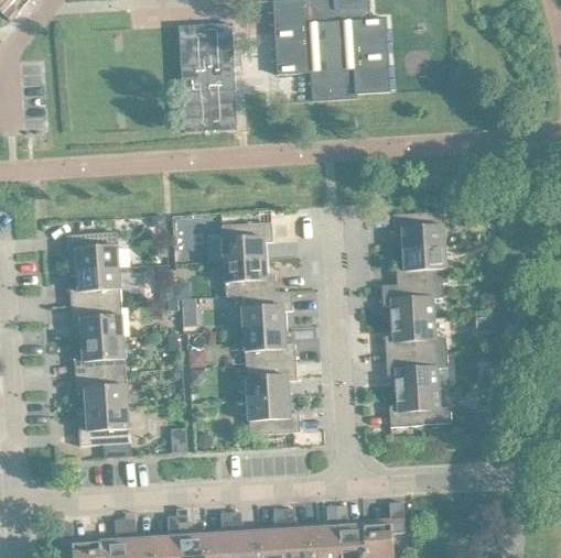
[(12,0),(0,0),(0,9),(10,19),(19,10),(10,2),(12,0)]
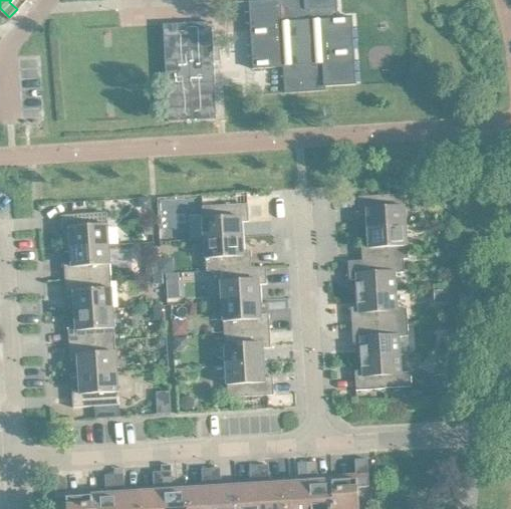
[(248,0),(252,66),(282,65),(284,91),(325,88),(324,84),(356,82),(351,15),(337,16),(336,6),(337,6),(336,0),(248,0)]
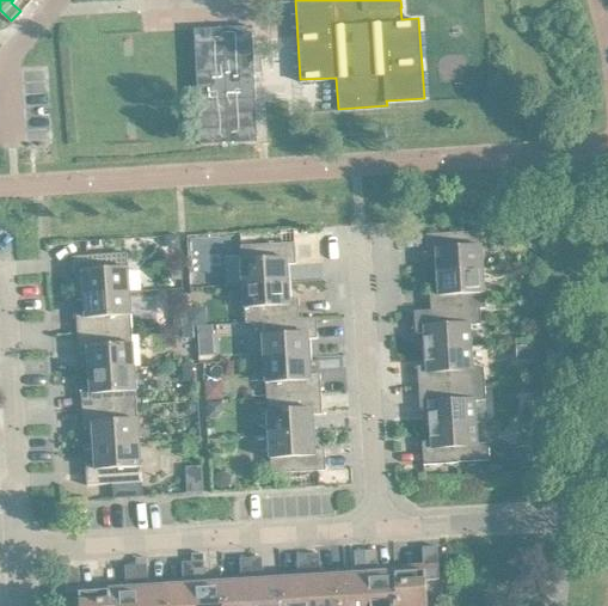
[(194,26),(194,28),(200,140),(200,142),(202,142),(257,140),(257,138),(252,24),(194,26)]
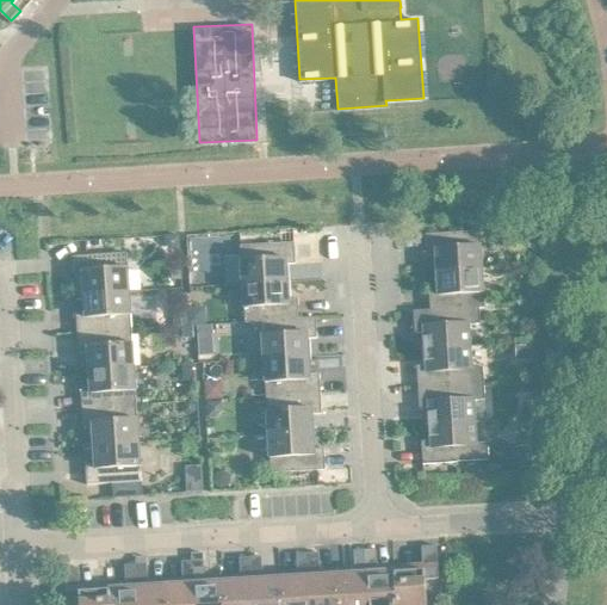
[(435,252),(437,270),(482,267),(479,228),(425,232),(426,253),(435,252)]
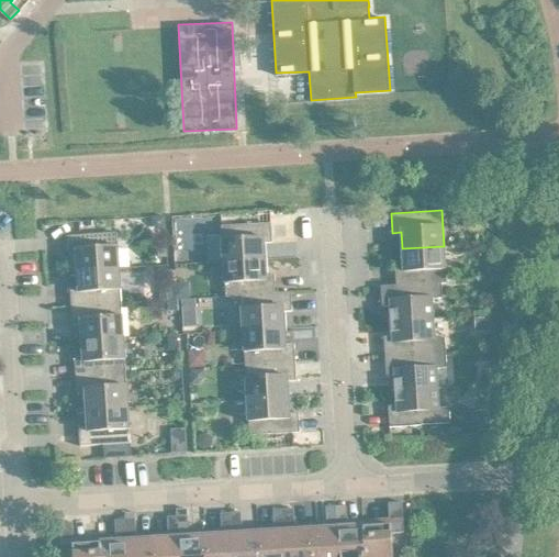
[(164,214),(152,215),(152,223),(156,227),(165,226),(164,214)]
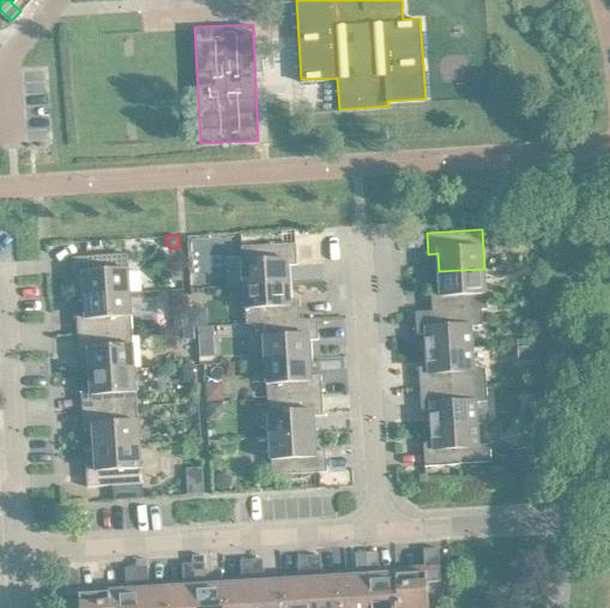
[(241,245),(243,283),(289,281),(288,263),(297,263),(296,241),(241,245)]
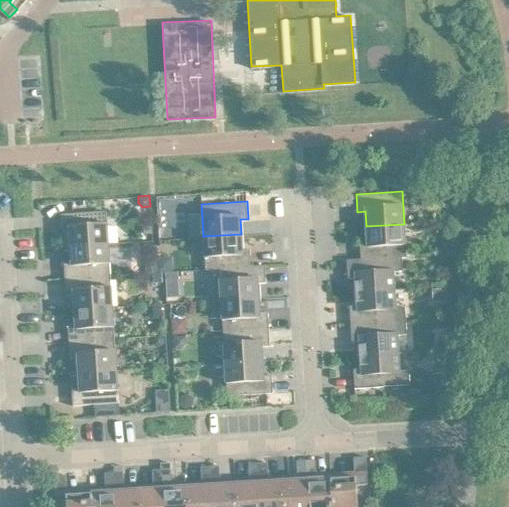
[(69,230),(70,244),(108,242),(106,210),(60,213),(61,230),(69,230)]
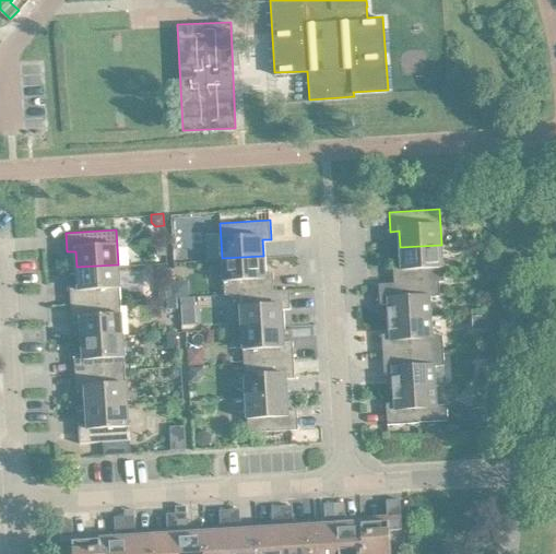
[(392,263),(393,282),(438,280),(444,280),(441,245),(400,247),(401,263),(392,263)]
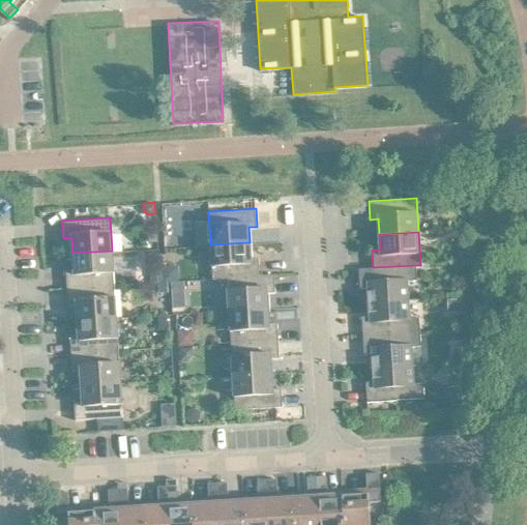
[(212,278),(227,278),(227,276),(259,274),(258,257),(250,258),(250,242),(210,244),(212,278)]
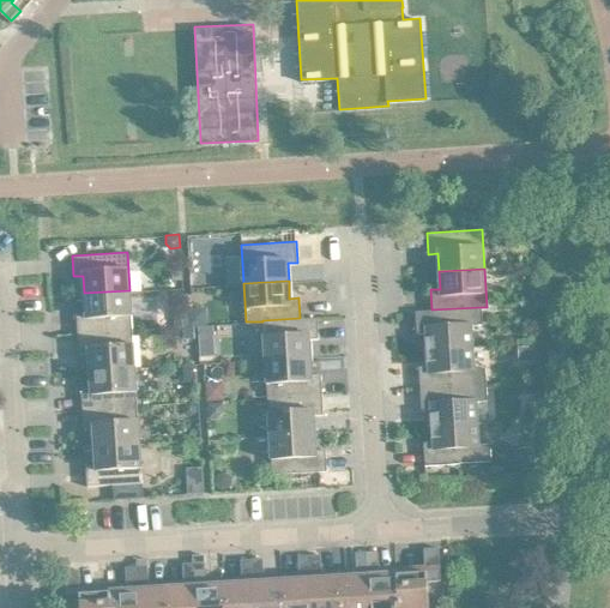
[(76,311),(77,332),(132,329),(130,290),(84,293),(85,311),(76,311)]
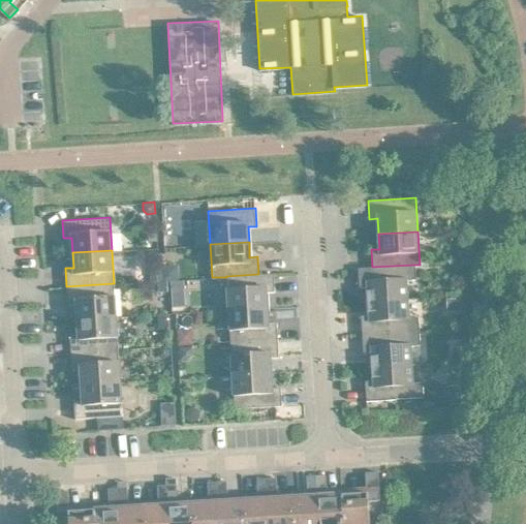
[(162,262),(150,263),(151,281),(157,280),(163,280),(162,262)]
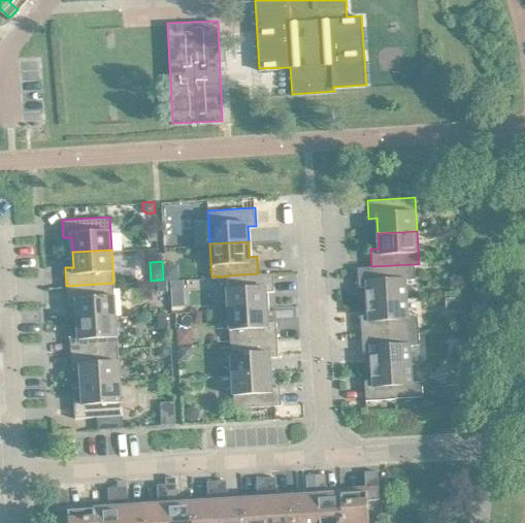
[(173,263),(163,263),(164,279),(177,279),(177,267),(173,263)]
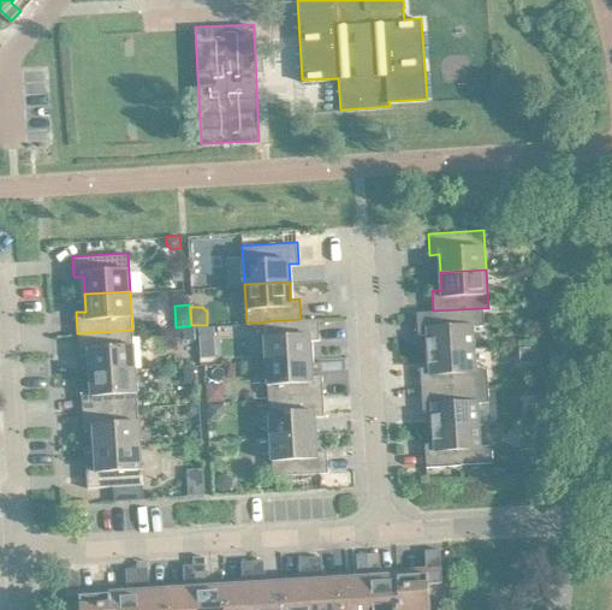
[(427,333),(428,349),(474,347),(473,325),(483,325),(482,308),(433,311),(416,311),(417,333),(427,333)]
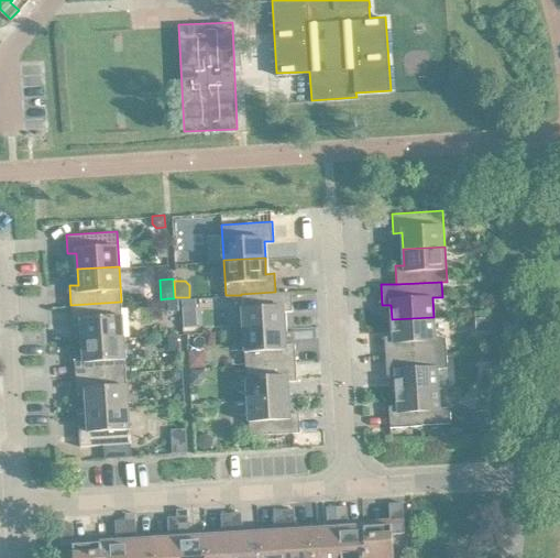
[(241,294),(241,295),(243,329),(284,326),(283,310),(292,309),(291,291),(275,292),(241,294)]
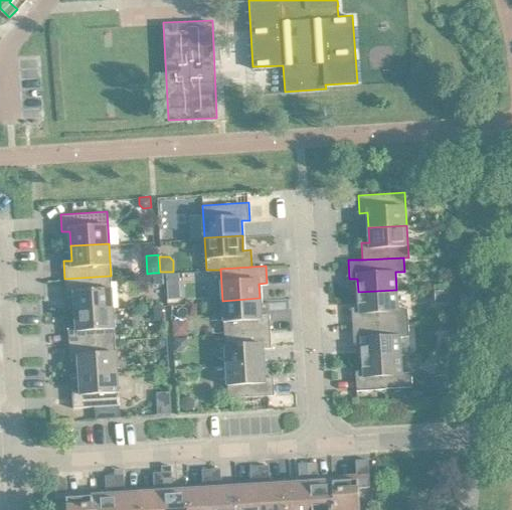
[(178,272),(166,273),(167,297),(180,296),(178,272)]
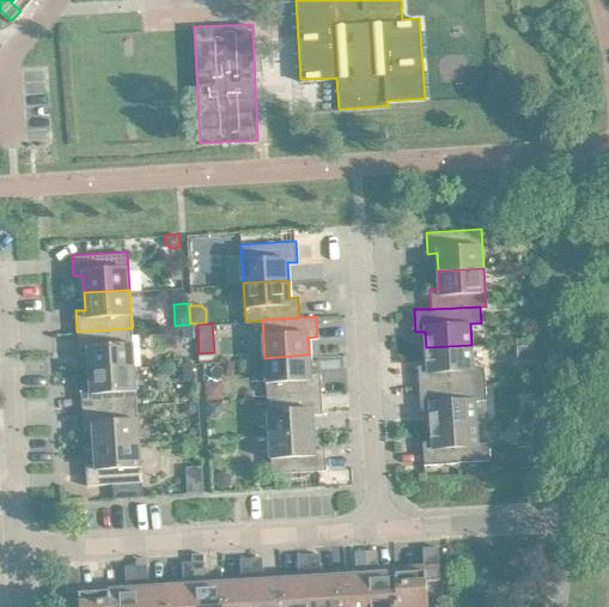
[(189,325),(182,325),(183,337),(195,337),(194,325),(189,325)]
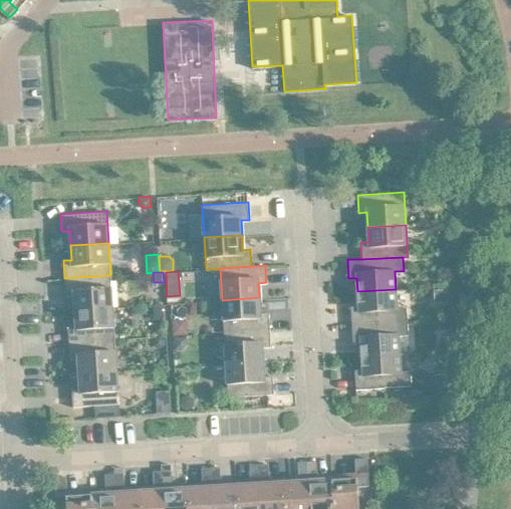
[(73,294),(74,309),(112,306),(110,275),(64,278),(65,295),(73,294)]
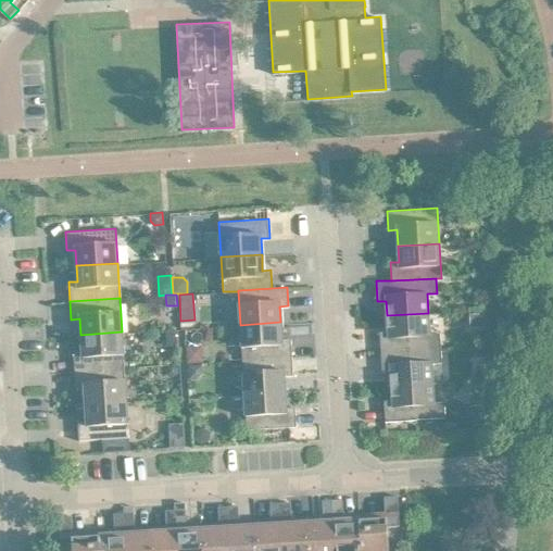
[(482,312),(469,313),(469,326),(484,325),(482,312)]
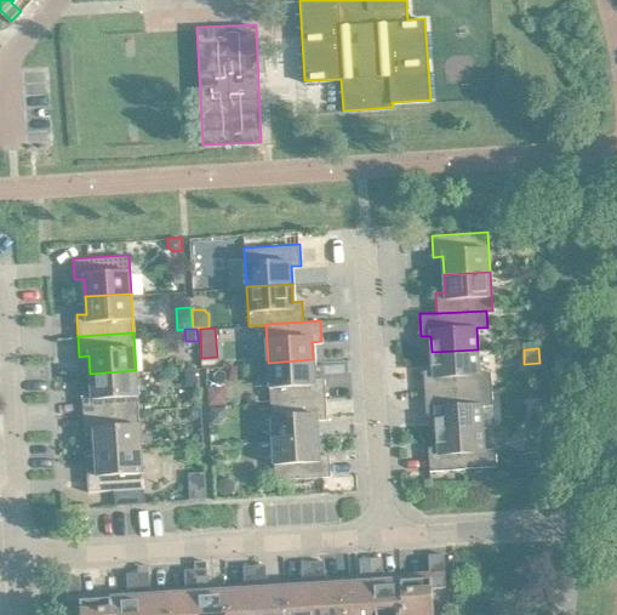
[(423,369),(424,392),(491,387),(490,370),(479,371),(478,349),(432,352),(433,369),(423,369)]
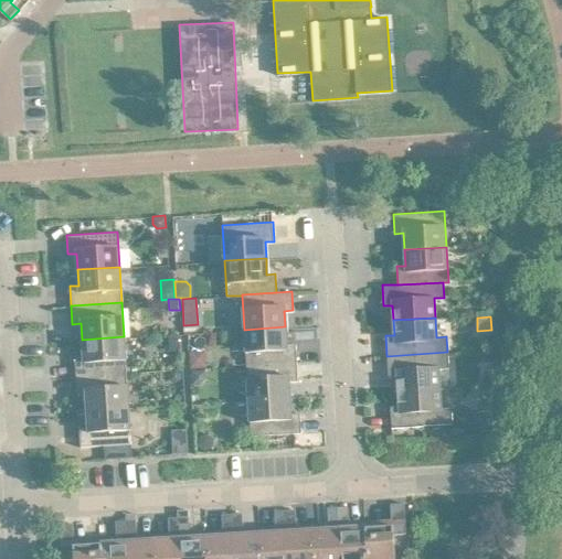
[(244,330),(246,364),(296,362),(295,342),(286,343),(285,326),(244,330)]
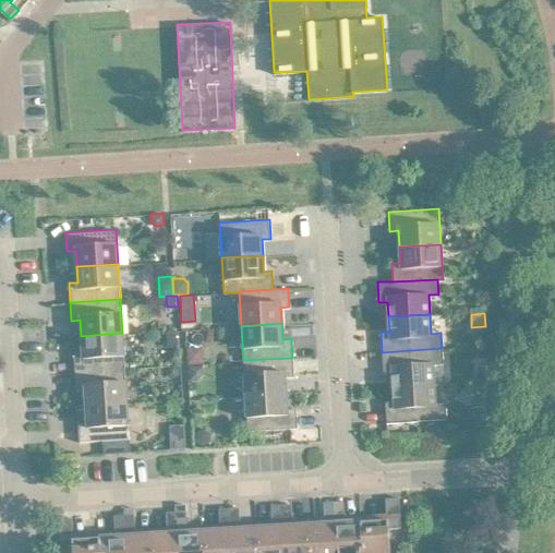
[(178,332),(167,332),(167,346),(179,345),(178,332)]
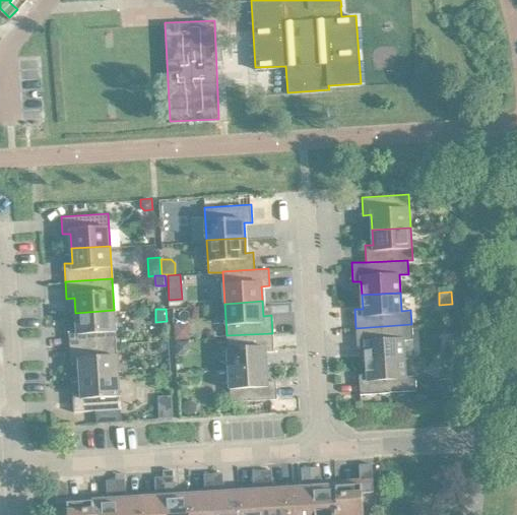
[(68,328),(69,345),(116,342),(114,310),(75,313),(76,328),(68,328)]
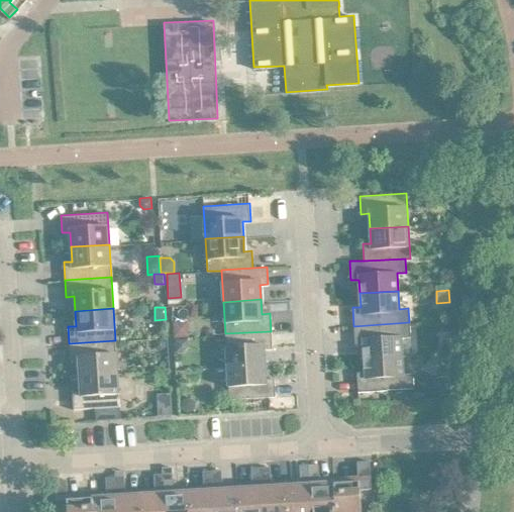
[(363,343),(364,357),(402,354),(401,337),(410,336),(409,322),(353,326),(354,344),(363,343)]
